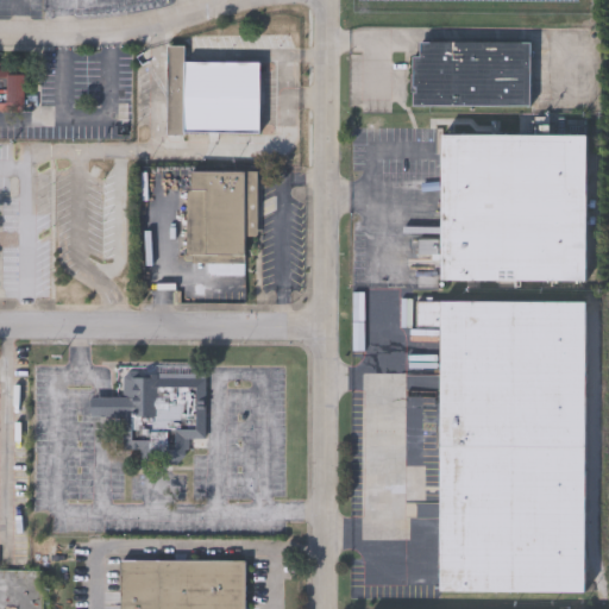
[(529,106),(410,106),(412,56),(416,56),(416,42),(531,42),(529,106)]
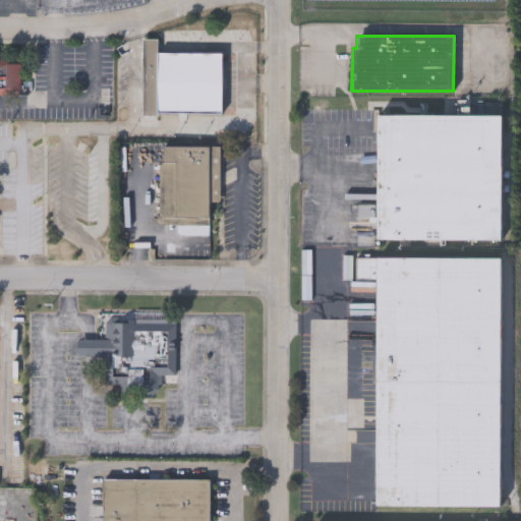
[(142,39),(158,39),(158,46),(158,52),(222,52),(222,116),(143,117),(142,46),(142,39)]
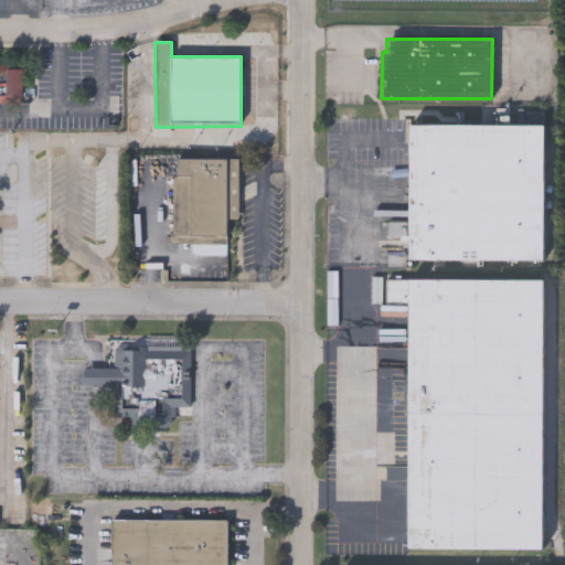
[(0,102),(0,64),(21,64),(21,102),(0,102)]
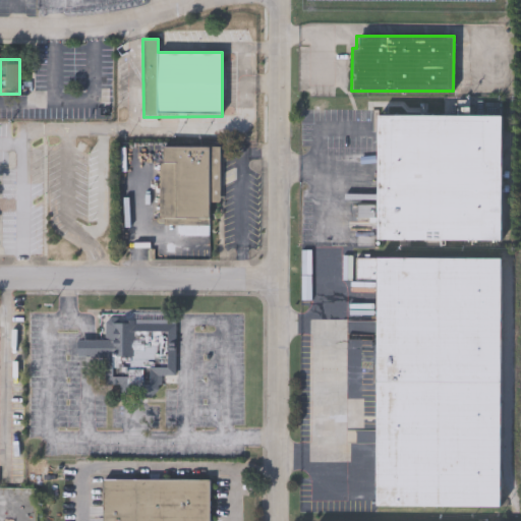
[(374,240),(374,115),(501,116),(500,241),(374,240)]
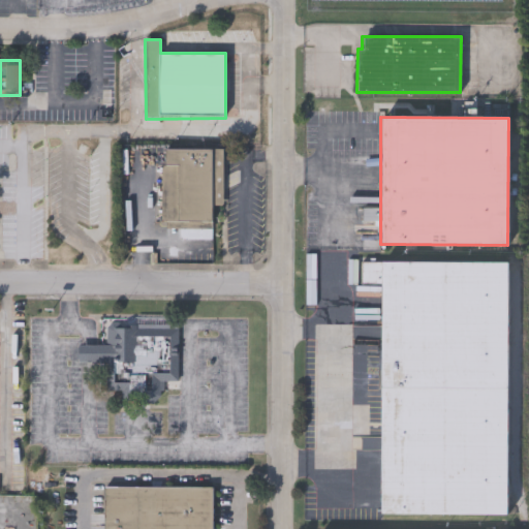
[(223,206),(212,206),(211,225),(161,225),(162,149),(223,149),(223,206)]
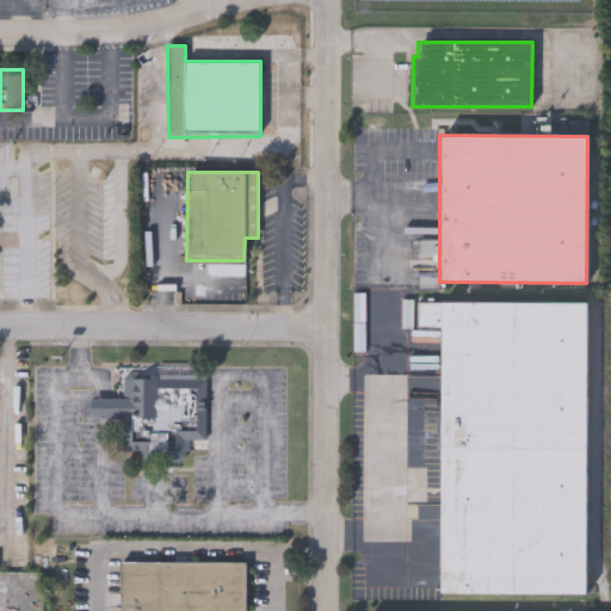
[(438,303),(586,303),(586,593),(437,593),(438,303)]
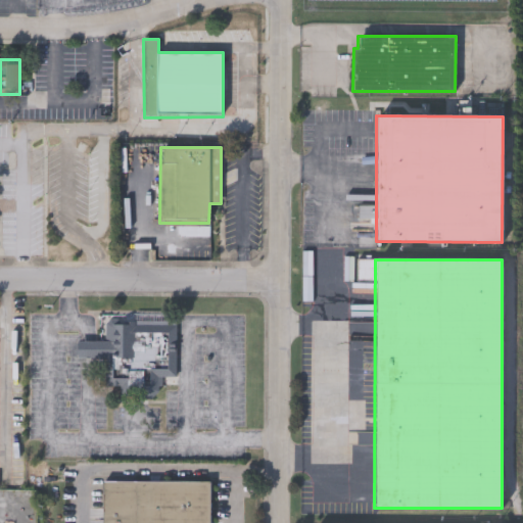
[(76,355),(76,339),(105,340),(105,319),(177,321),(176,378),(159,378),(158,393),(121,393),(121,385),(103,385),(104,355),(76,355)]
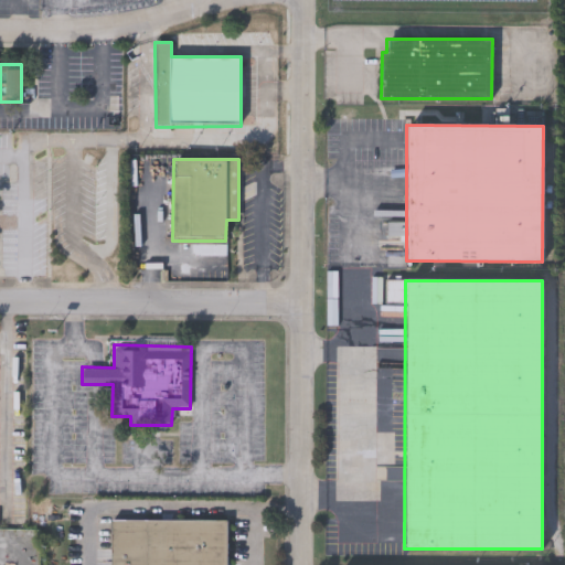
[(109,564),(109,518),(226,518),(226,564),(109,564)]
